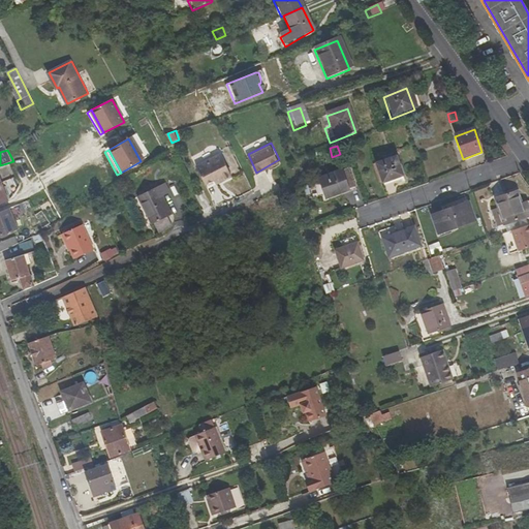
[(220,153),(196,166),(206,184),(221,176),(224,180),(232,175),(220,153)]
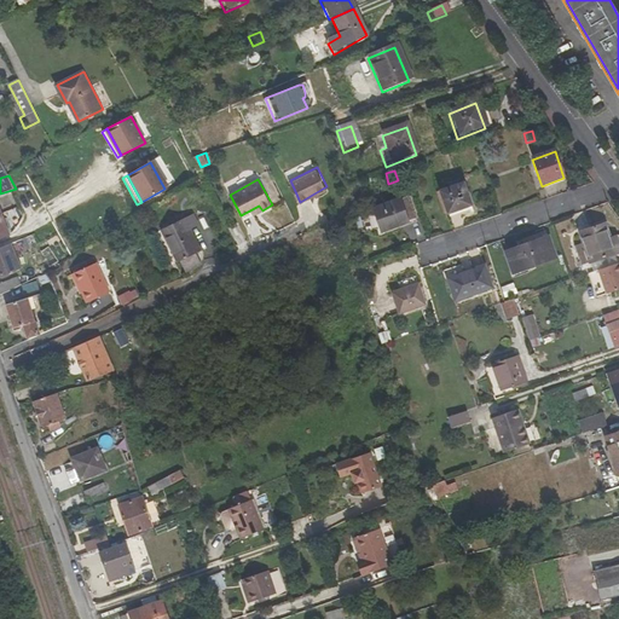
[(470,204),(462,183),(439,191),(446,213),(470,204)]
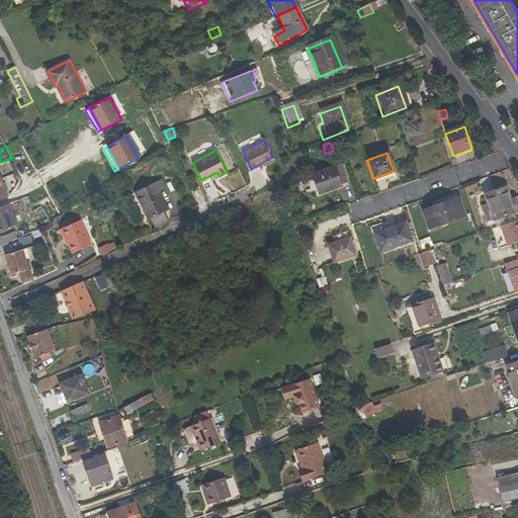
[(347,182),(340,164),(312,174),(318,193),(347,182)]
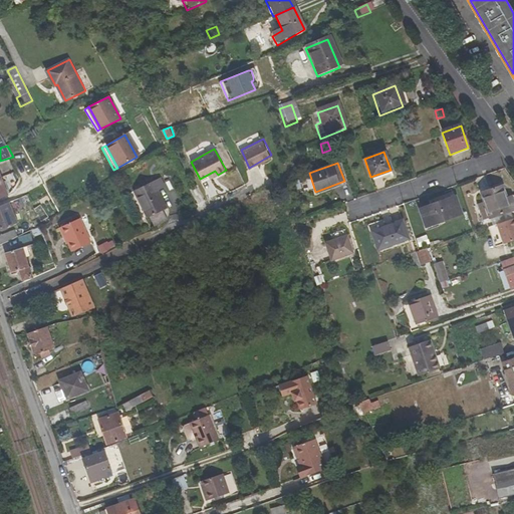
[(215,171),(200,179),(203,183),(218,175),(215,171)]
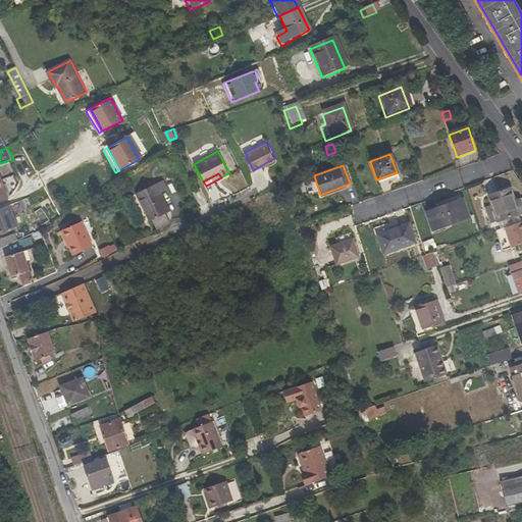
[(170,214),(156,187),(138,196),(144,208),(143,209),(151,223),(170,214)]
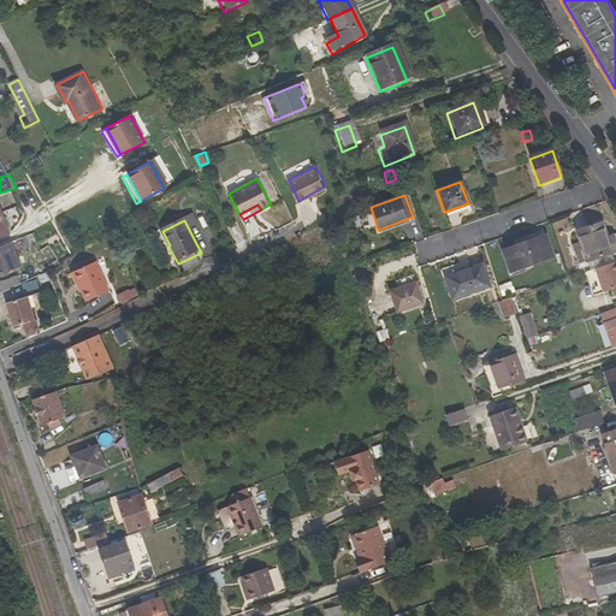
[(578,234),(587,262),(610,254),(600,225),(578,234)]
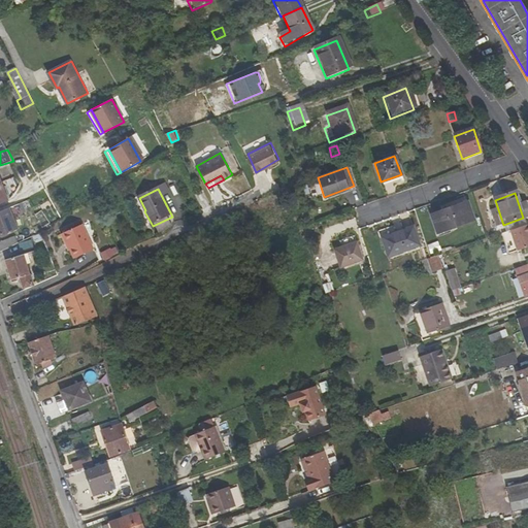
[(474,220),(468,201),(432,213),(438,232),(474,220)]
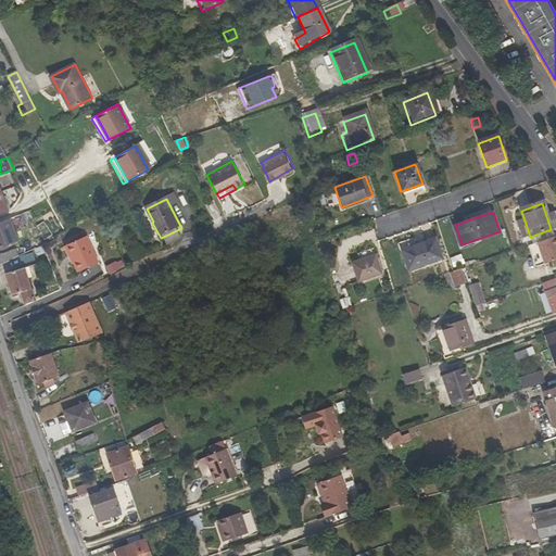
[(0,248),(17,241),(9,219),(0,223),(0,248)]
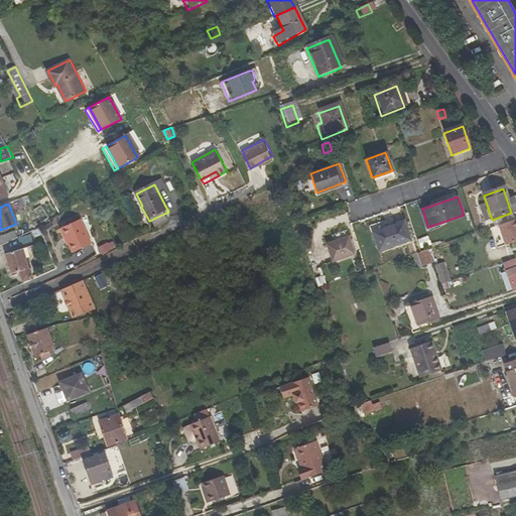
[(41,206),(34,210),(42,221),(48,217),(41,206)]
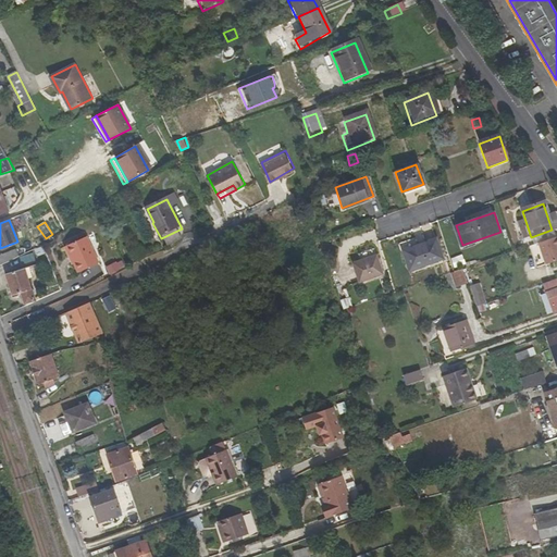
[(554,238),(552,230),(531,237),(533,245),(539,244),(554,238)]
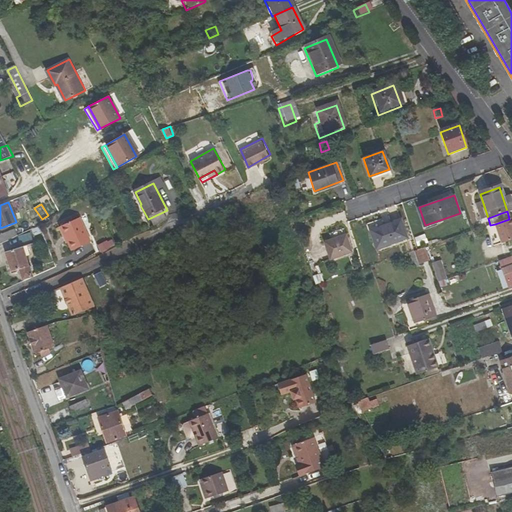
[(79,217),(61,226),(69,243),(73,251),(92,242),(79,217)]
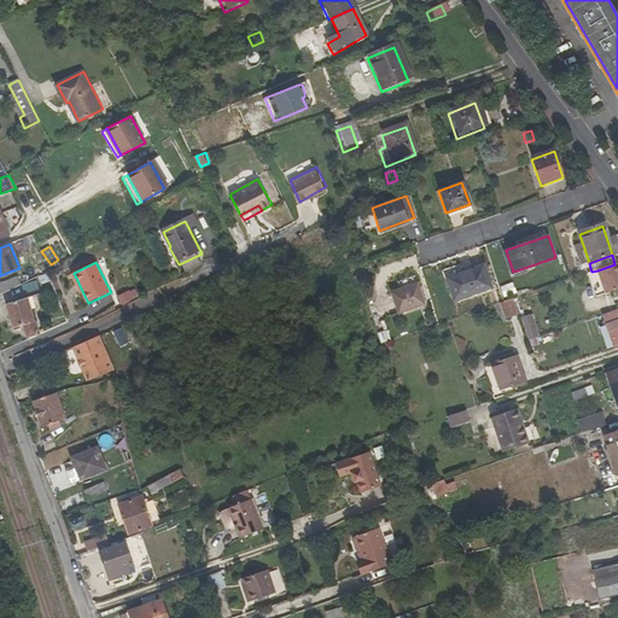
[(617,262),(614,264),(598,270),(606,293),(617,289),(617,262)]
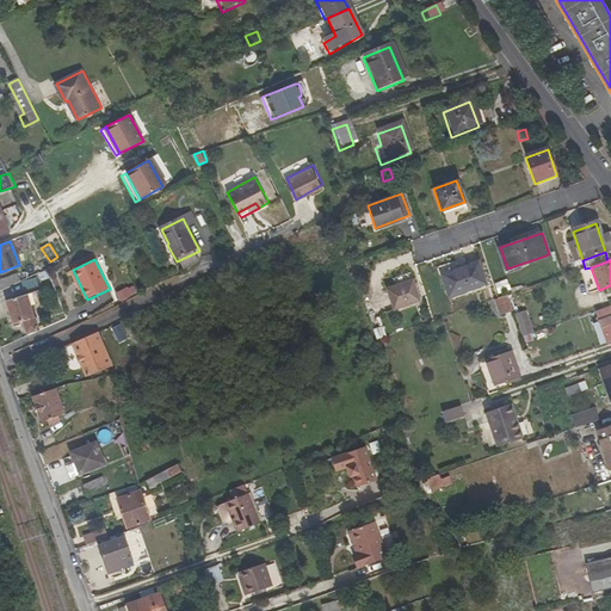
[(438,266),(442,277),(444,276),(443,272),(458,267),(456,260),(438,266)]
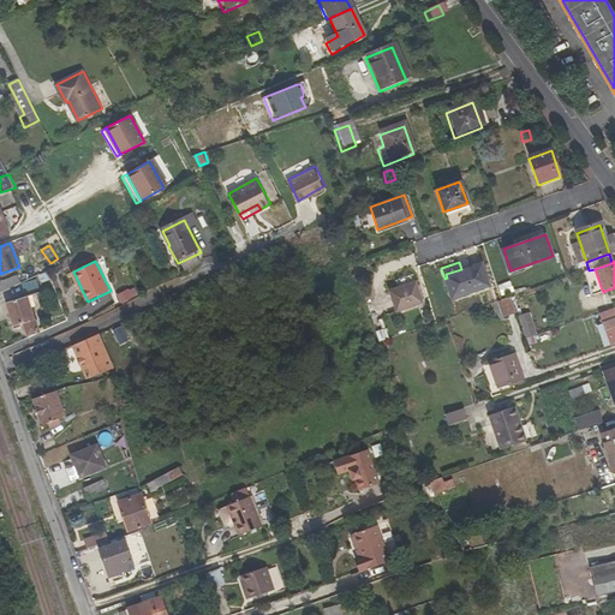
[(461,269),(446,274),(447,278),(453,297),(489,284),(482,262),(461,269)]
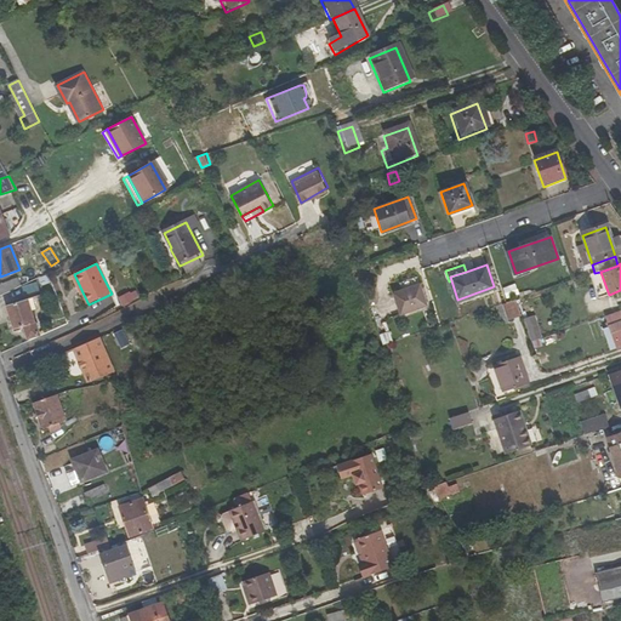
[(80,296),(84,295),(74,274),(70,277),(80,296)]
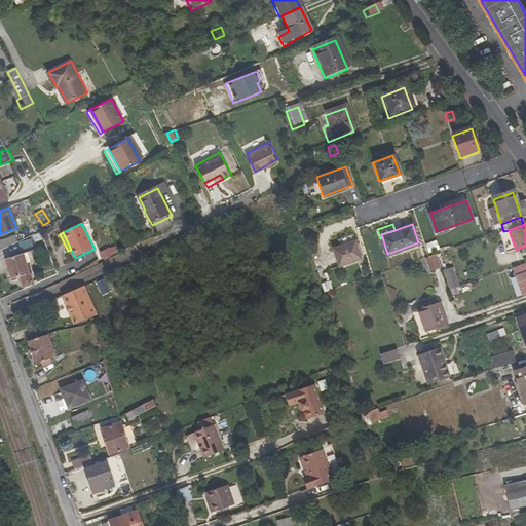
[(0,250),(19,242),(15,236),(0,242),(0,250)]
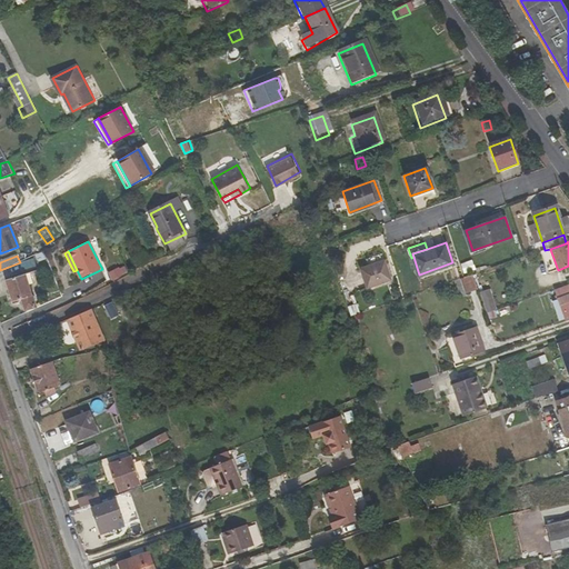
[(21,262),(23,270),(35,266),(32,258),(21,262)]
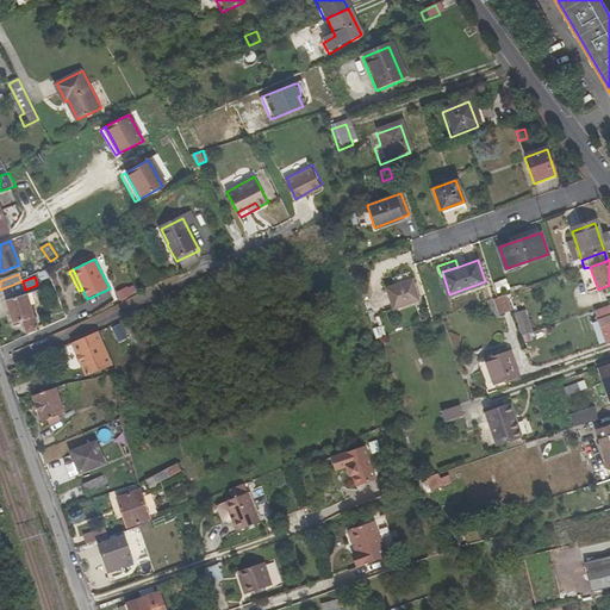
[(418,299),(411,277),(386,285),(393,307),(418,299)]
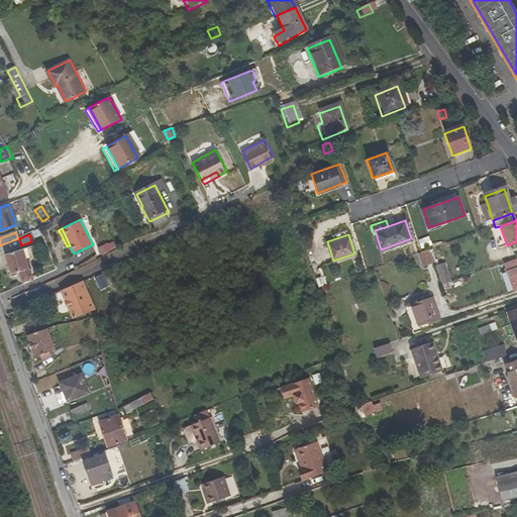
[(32,280),(23,248),(5,254),(11,275),(20,271),(23,282),(32,280)]
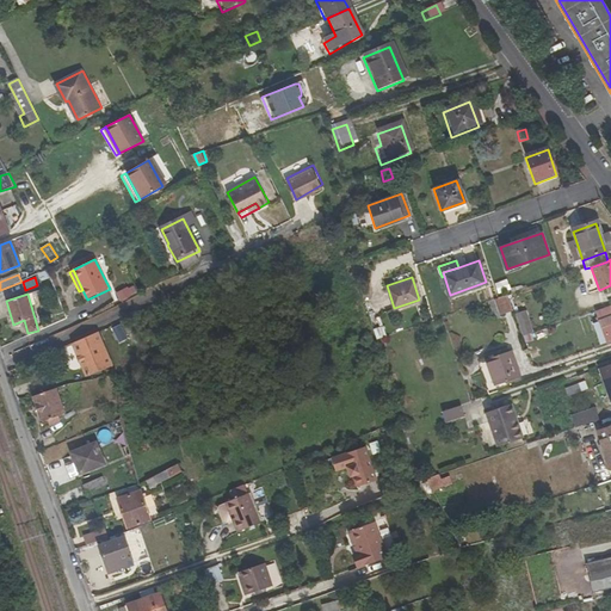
[(504,314),(514,310),(508,295),(499,298),(504,314)]
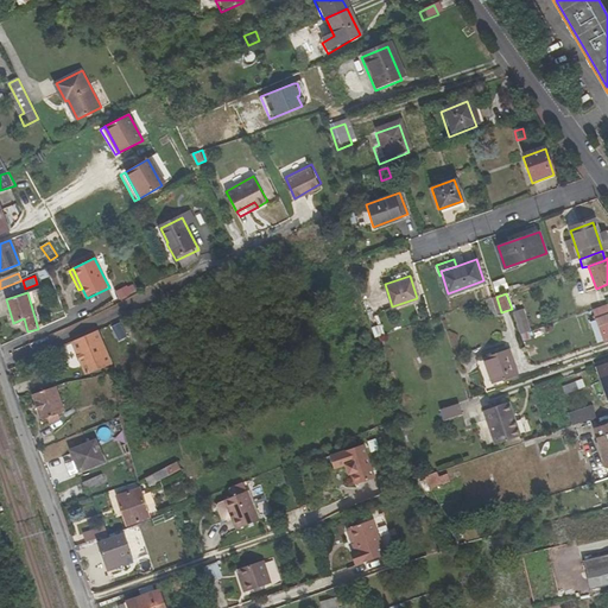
[(605,341),(607,340),(607,304),(594,310),(605,341)]
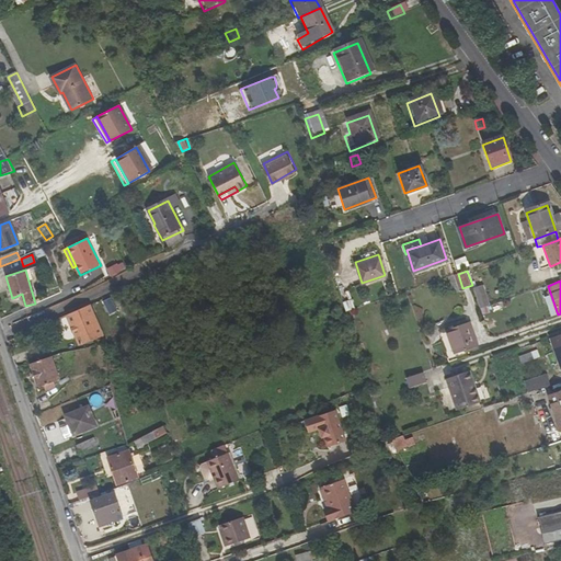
[(484,284),(476,287),(483,315),(492,312),(484,284)]
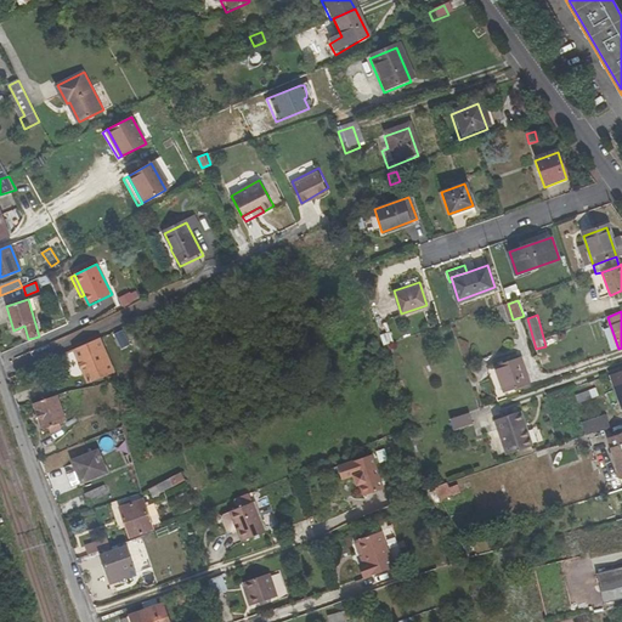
[(78,355),(90,383),(113,373),(109,363),(102,348),(99,339),(60,357),(61,362),(78,355)]
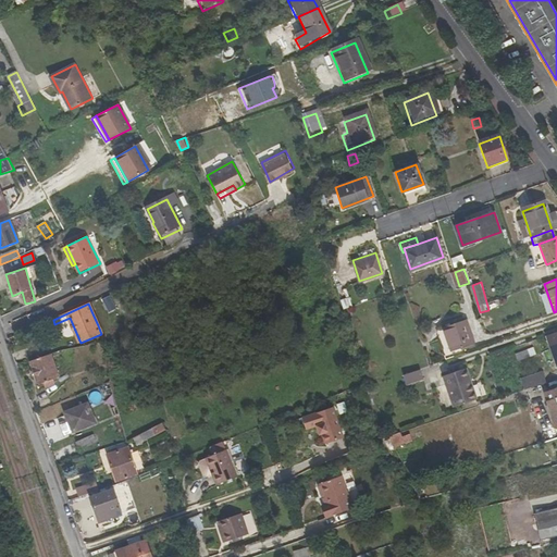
[(474,343),(467,320),(445,326),(453,350),(474,343)]
